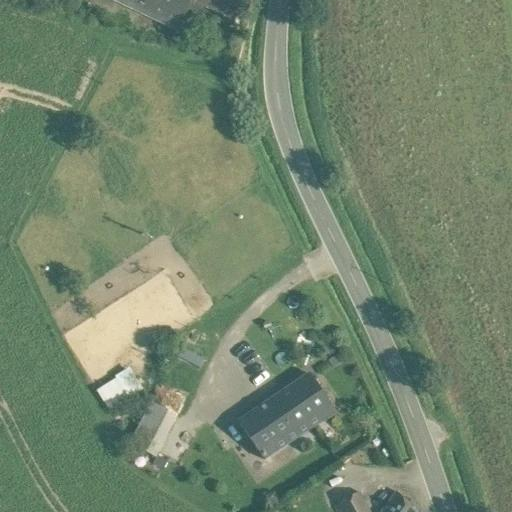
[(192,0),(116,0),(179,29),(190,4),(192,0)]
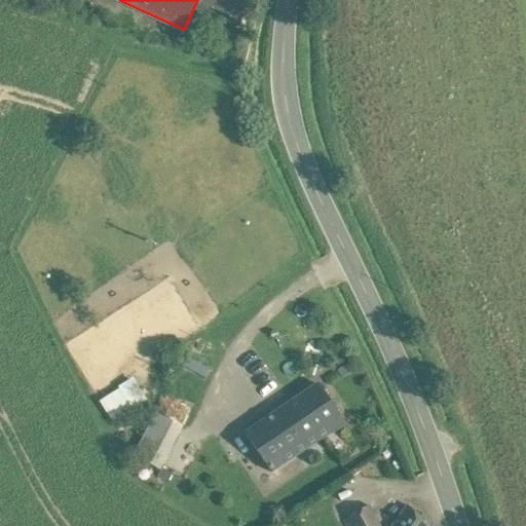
[(251,0),(197,0),(195,4),(240,26),(251,0)]
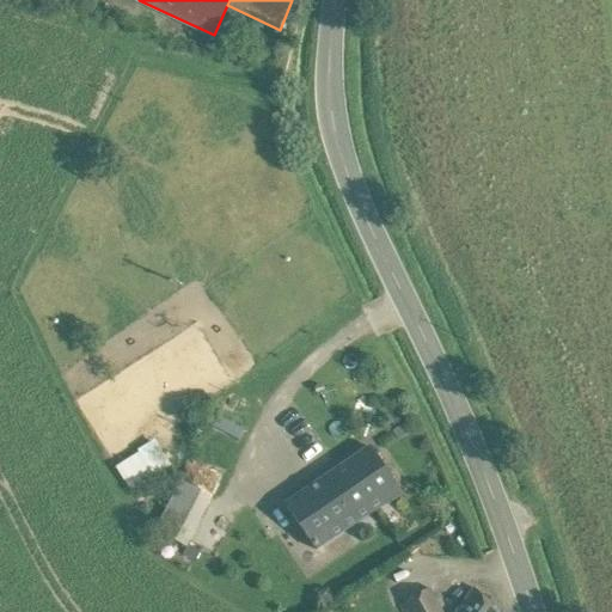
[(246,428),(216,412),(193,460),(222,475),(246,428)]
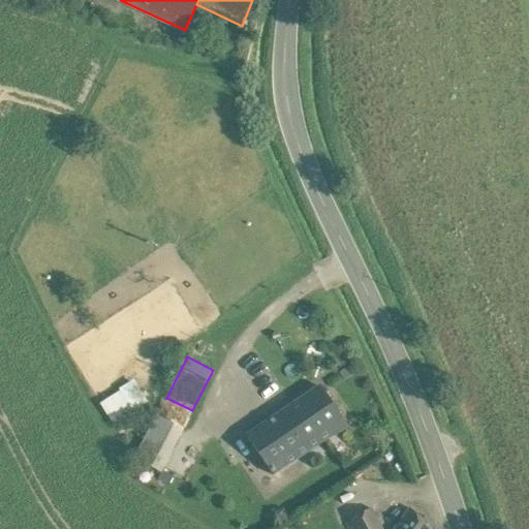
[(346,427),(319,386),(287,409),(314,448),(346,427)]
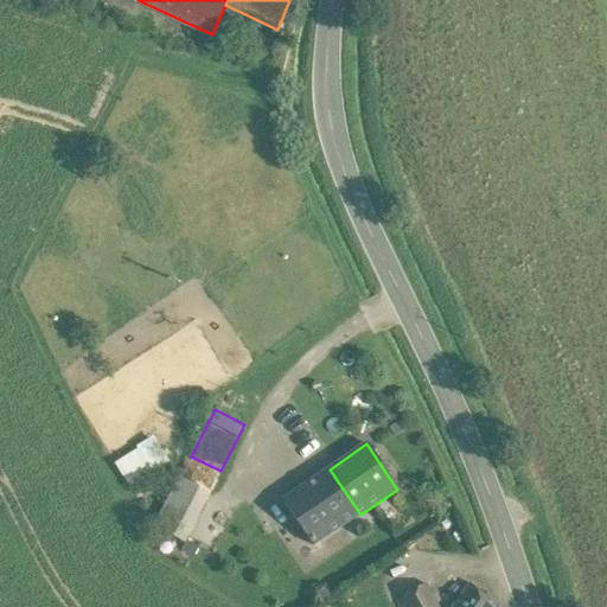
[(132,486),(155,471),(139,447),(116,462),(132,486)]
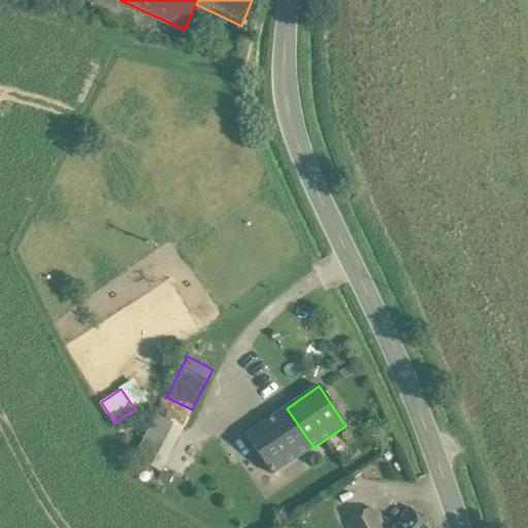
[(192,409),(166,397),(157,415),(167,420),(183,428),(192,409)]
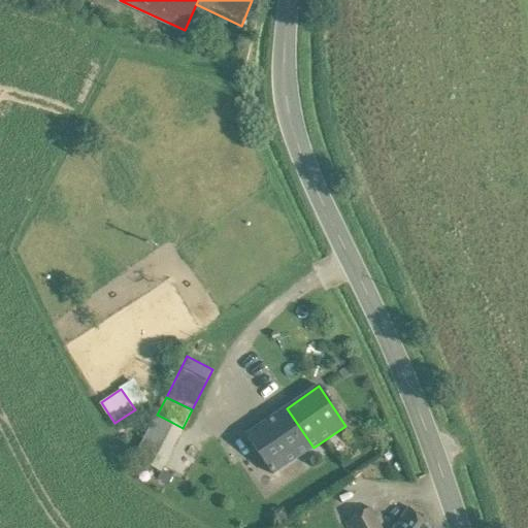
[(287,408),(246,435),(272,473),(314,448),(287,408)]
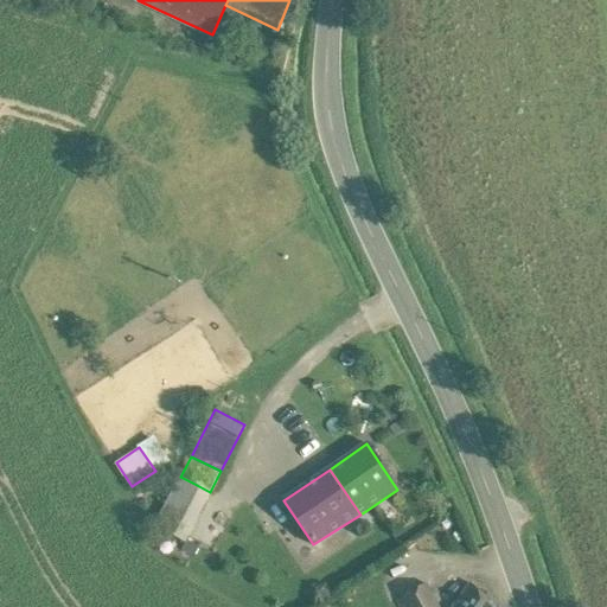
[(180,477),(174,490),(185,496),(192,483),(180,477)]
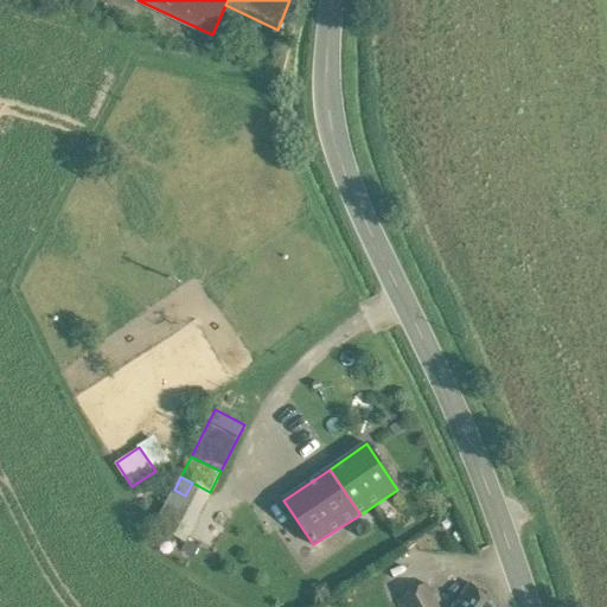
[(198,508),(172,494),(155,526),(181,541),(198,508)]
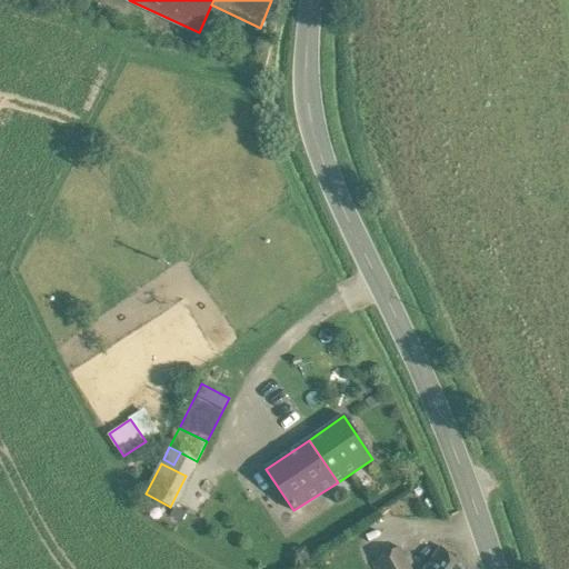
[(410,568),(399,548),(372,562),(375,568),(410,568)]
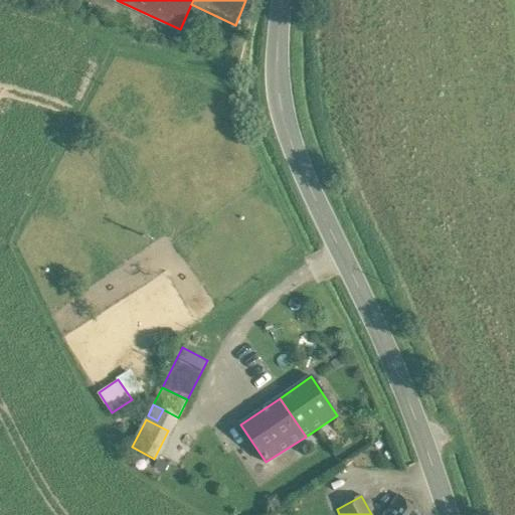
[(417,514),(399,496),(385,514),(417,514)]
